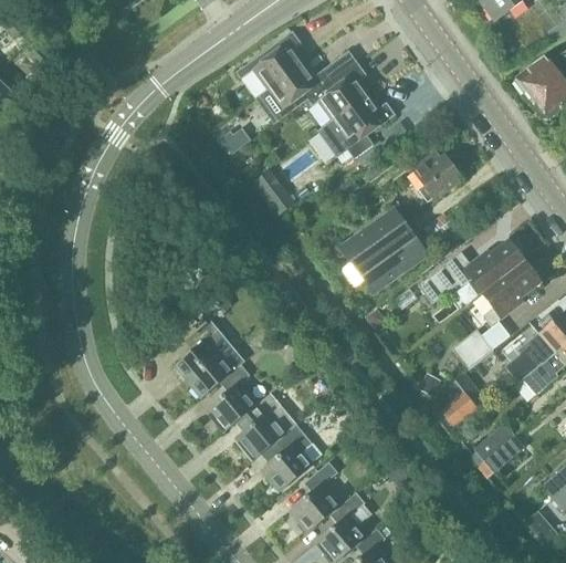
[(483,0),(495,18),(520,0),(483,0)]
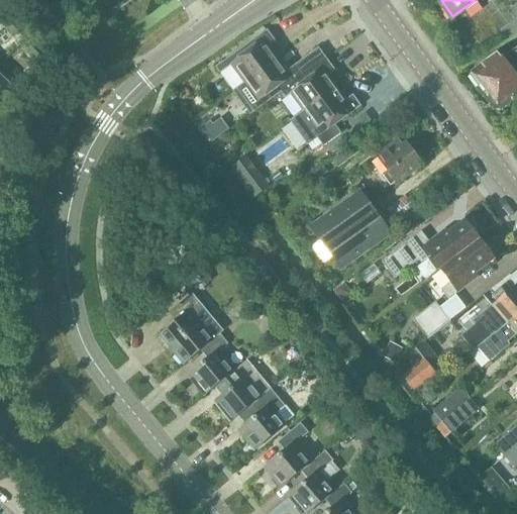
[(516,1),(508,8),(515,17),(499,29),(506,39),(516,31),(516,1)]
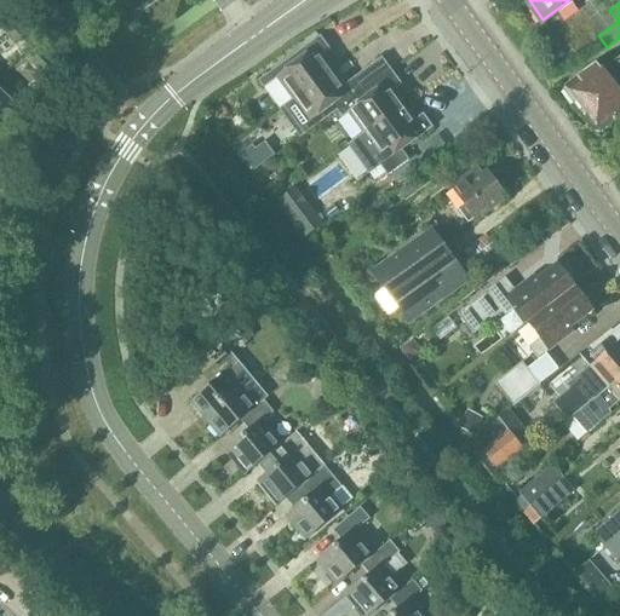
[(4,13),(0,16),(0,24),(5,30),(12,23),(4,13)]
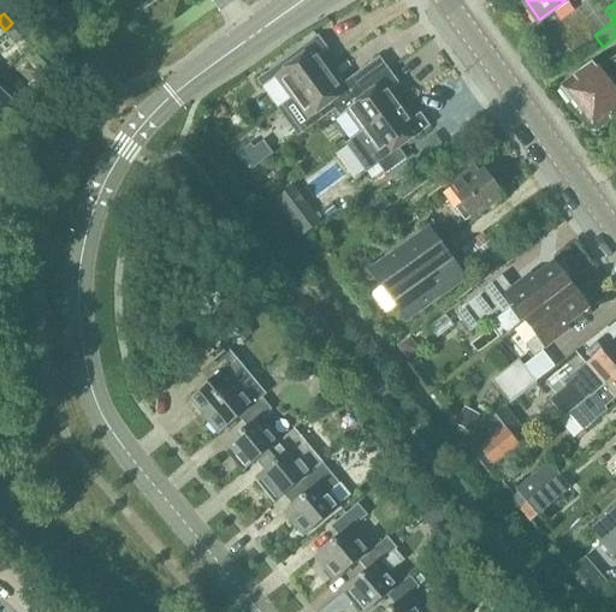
[(15,40),(22,34),(12,23),(5,30),(15,40)]
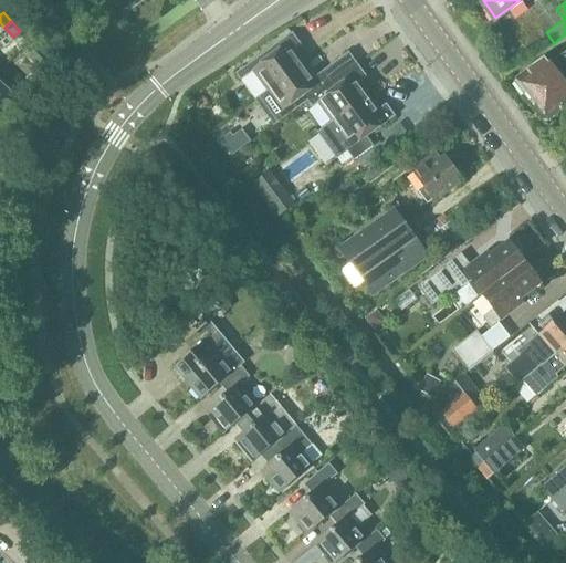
[(268,86),(304,61),(294,48),(302,42),(293,30),(237,71),(241,76),(254,68),(268,86)]
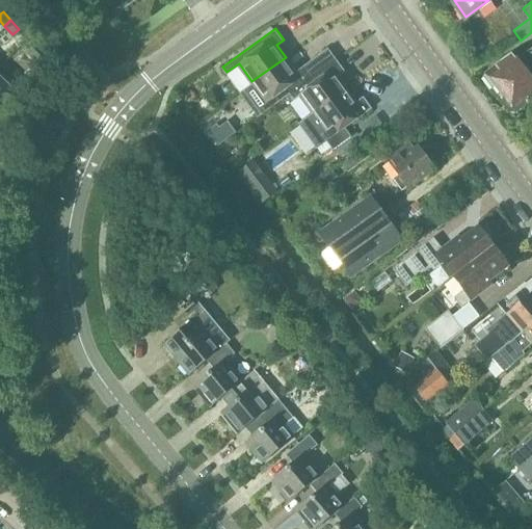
[(35,59),(42,54),(33,45),(27,50),(35,59)]
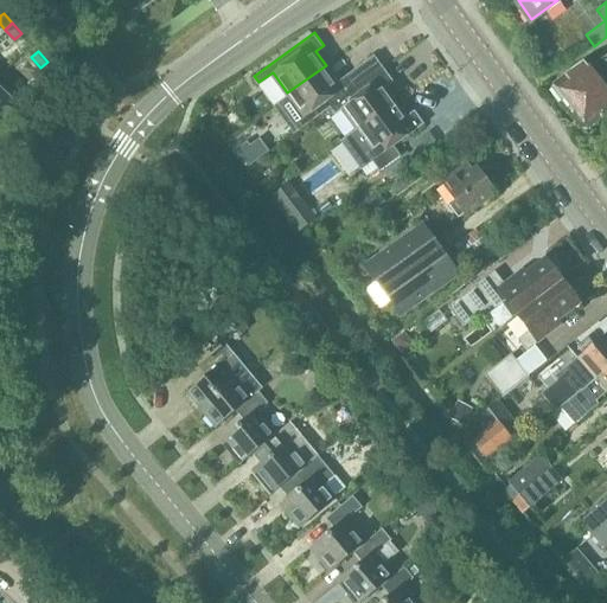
[(353,85),(382,64),(374,53),(337,81),(326,65),(287,92),(302,114),(296,119),(301,126),(331,104),(355,87),(353,85)]
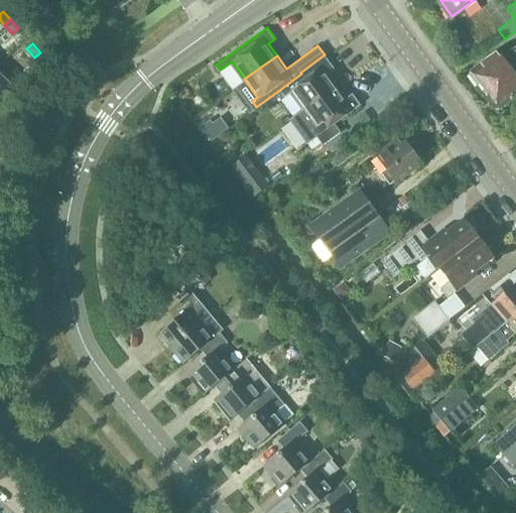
[(515,45),(503,55),(499,50),(469,72),(495,107),(500,108),(515,96),(515,45)]
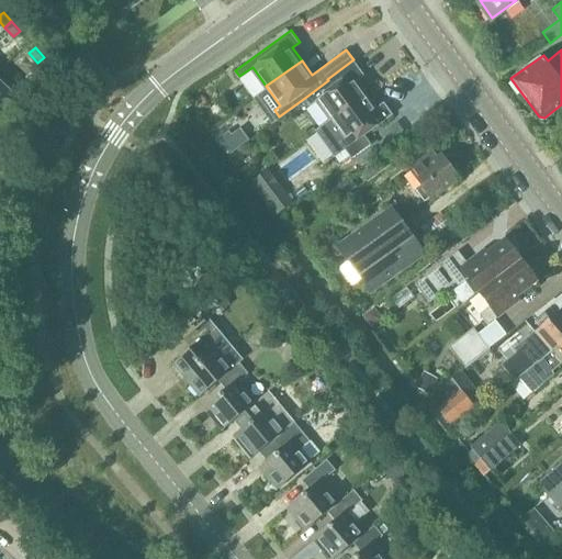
[(330,118),(366,91),(356,78),(363,73),(353,59),(327,79),(328,80),(306,97),(311,103),(316,99),(330,118)]
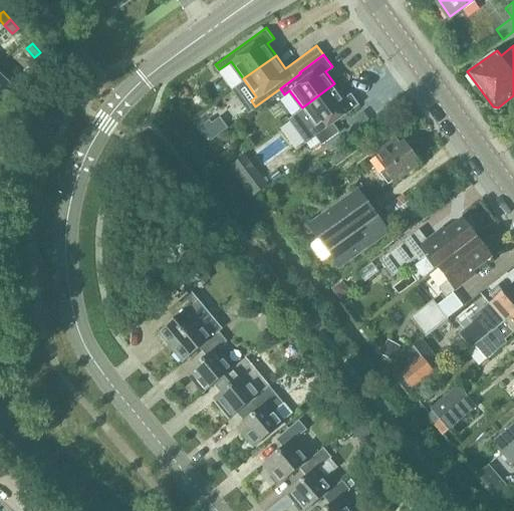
[(0,74),(0,94),(10,84),(0,74)]
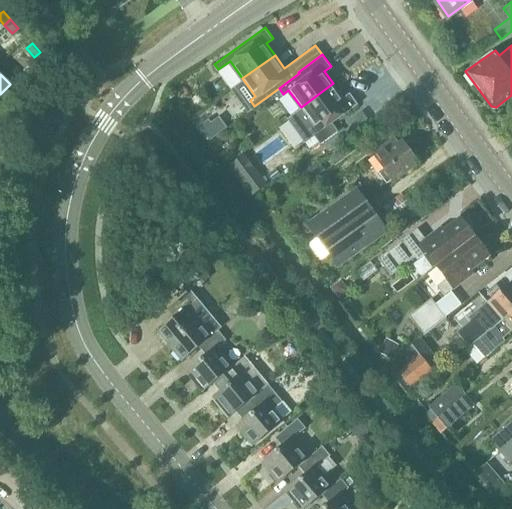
[(358,102),(350,91),(342,96),(333,83),(301,107),(314,124),(308,129),(313,135),(315,133),(321,141),(338,129),(332,121),(358,102)]
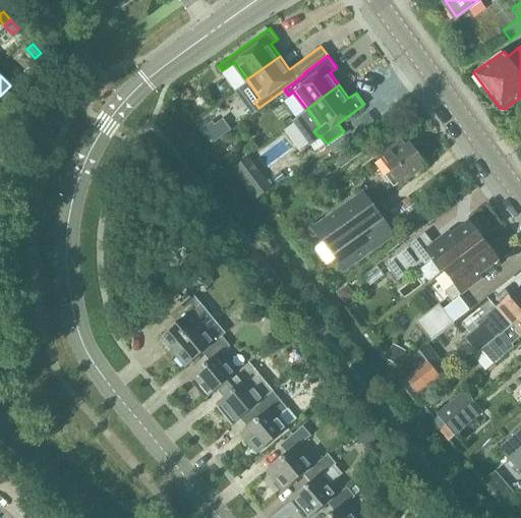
[(400,181),(423,164),(420,160),(422,159),(418,153),(416,154),(408,142),(404,146),(399,138),(379,154),(391,170),(386,174),(394,184),(399,180),(400,181)]
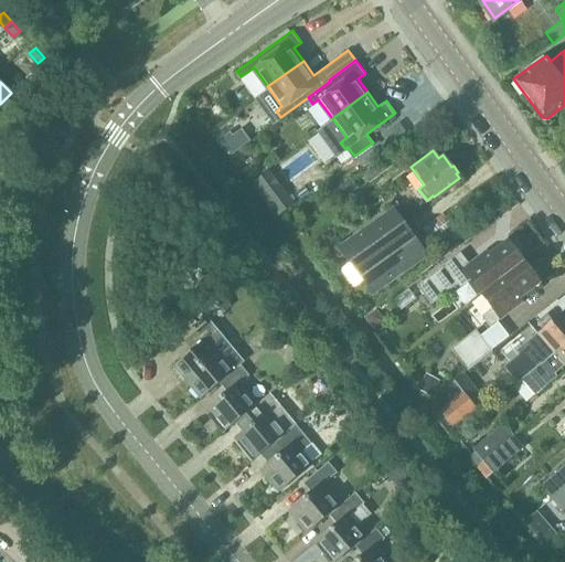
[(369,179),(390,163),(383,155),(363,170),(369,179)]
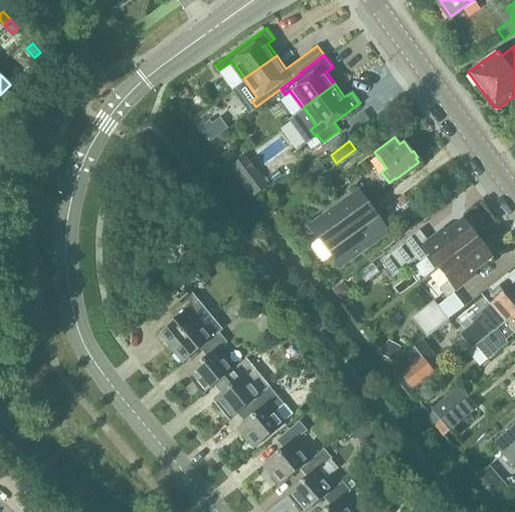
[(245,154),(230,165),(253,195),(269,184),(245,154)]
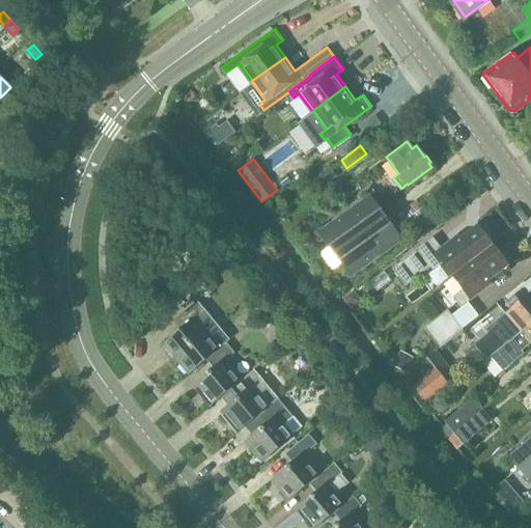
[(350,275),(400,239),(368,195),(318,231),(350,275)]
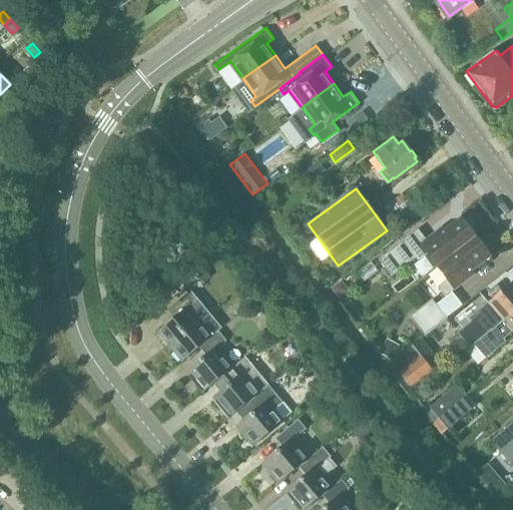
[(383,206),(396,222),(412,208),(399,193),(383,206)]
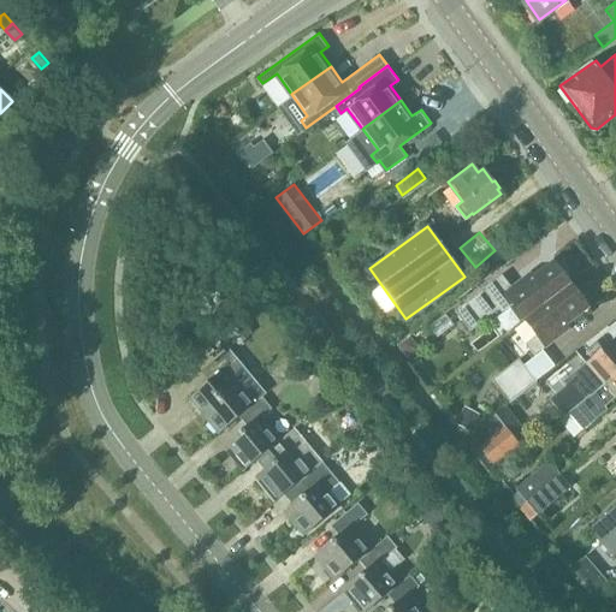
[(523,318),(569,283),(567,279),(568,278),(568,273),(561,265),(557,263),(555,265),(552,260),(521,283),(520,281),(516,281),(493,299),(484,286),(454,310),(469,330),(498,308),(499,309),(504,309),(513,302),(523,318)]
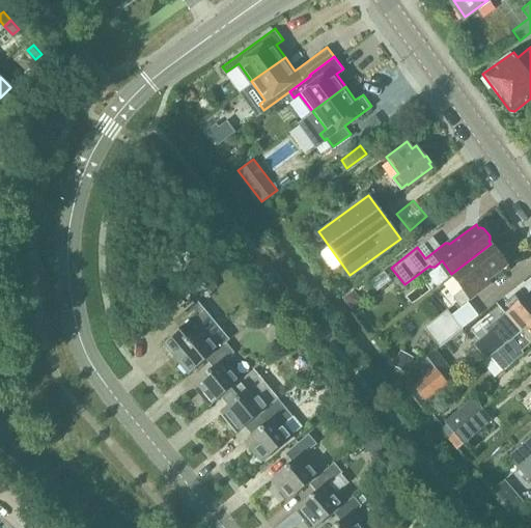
[(491,244),(451,274),(463,287),(454,293),(452,297),(458,305),(478,289),(479,286),(478,285),(505,265),(502,260),(504,259),(504,255),(498,247),(494,247),(493,248),(491,244)]
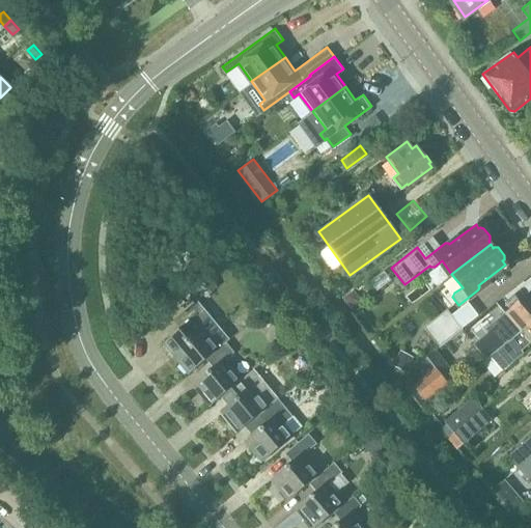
[(508,340),(530,321),(530,294),(529,292),(505,312),(518,326),(513,330),(512,329),(504,336),(507,340),(508,340)]
